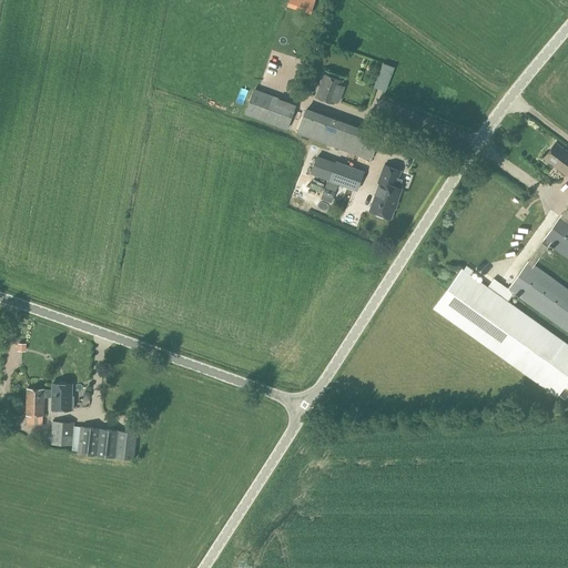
[(313,2),(306,0),(290,0),(287,7),(310,13),(313,2)]
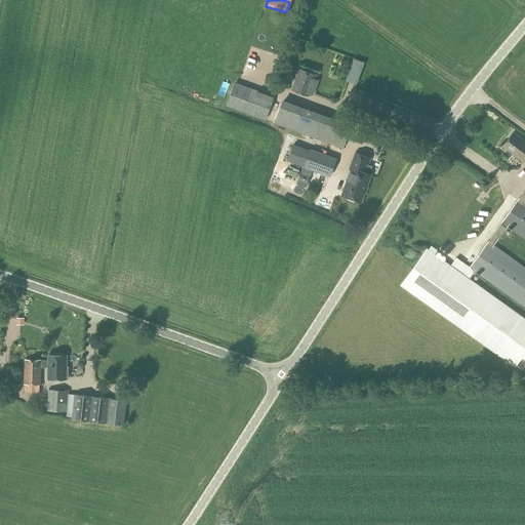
[(357,85),(362,71),(351,66),(346,82),(357,85)]
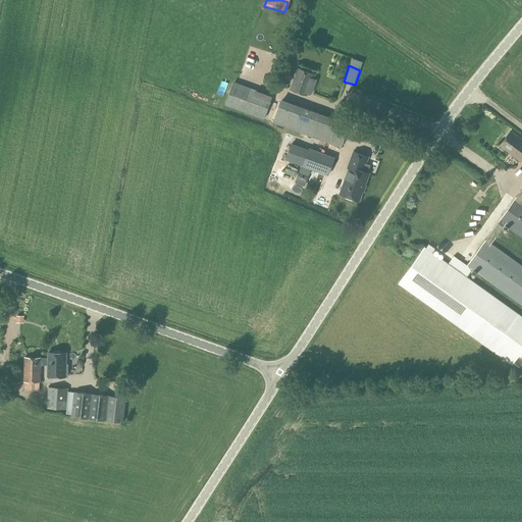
[(309,93),(312,95),(318,81),(315,80),(317,74),(300,67),(291,89),(308,96),(309,93)]
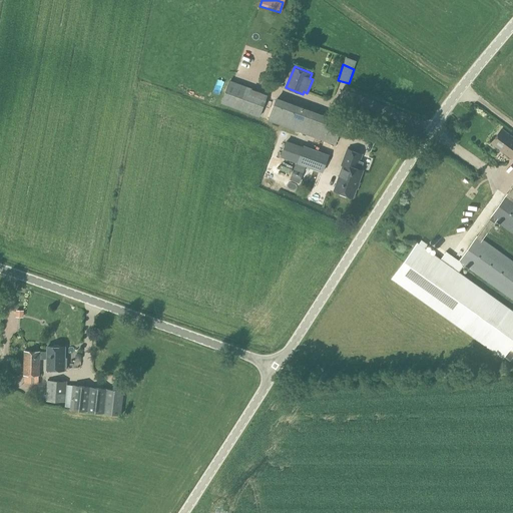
[(407,90),(409,83),(398,79),(395,86),(407,90)]
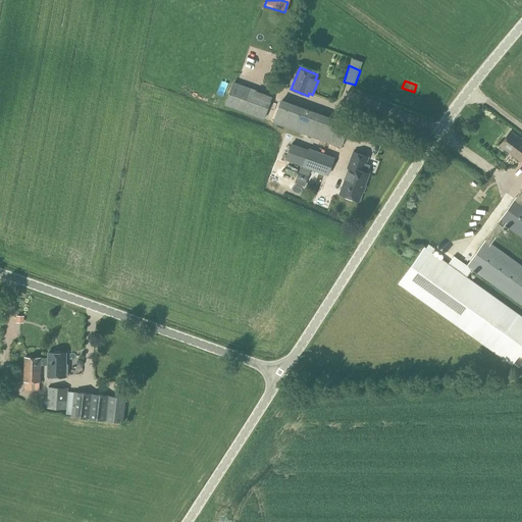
[(265,120),(273,96),(233,82),(225,105),(265,120)]
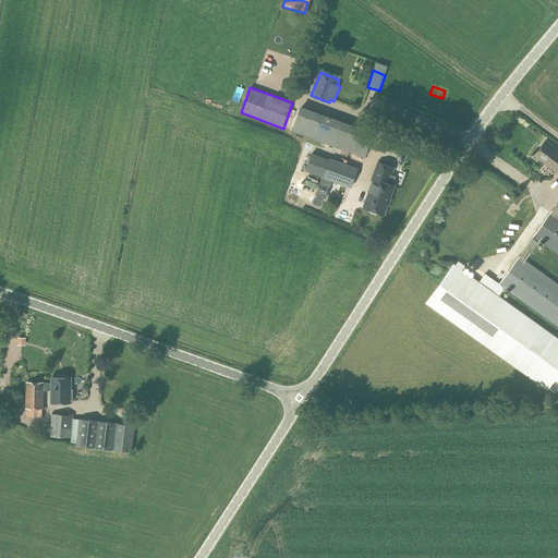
[(327,144),(336,119),(302,106),(293,131),(327,144)]
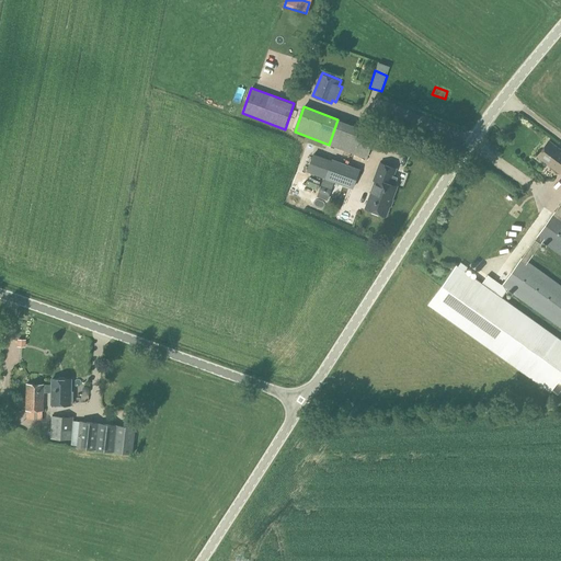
[(367,159),(376,134),(338,119),(329,145),(367,159)]
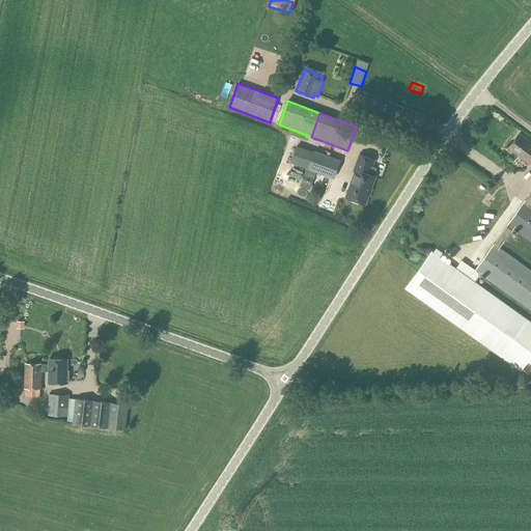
[(530,142),(520,134),(508,148),(530,165),(530,164),(530,142)]
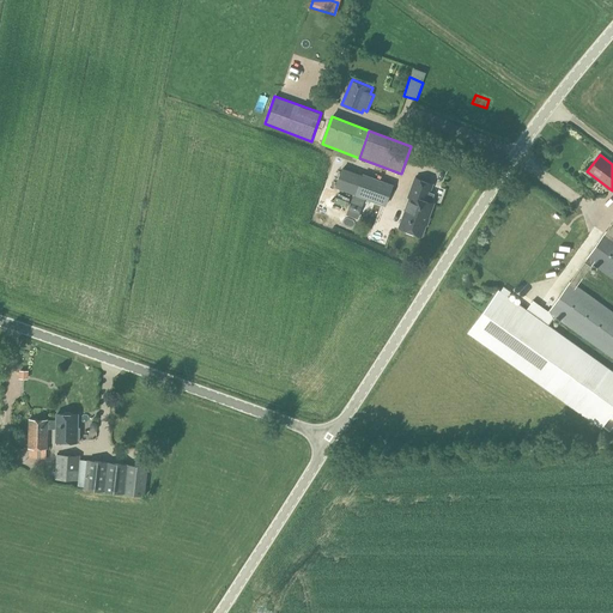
[(358,195),(387,206),(394,186),(365,175),(358,195)]
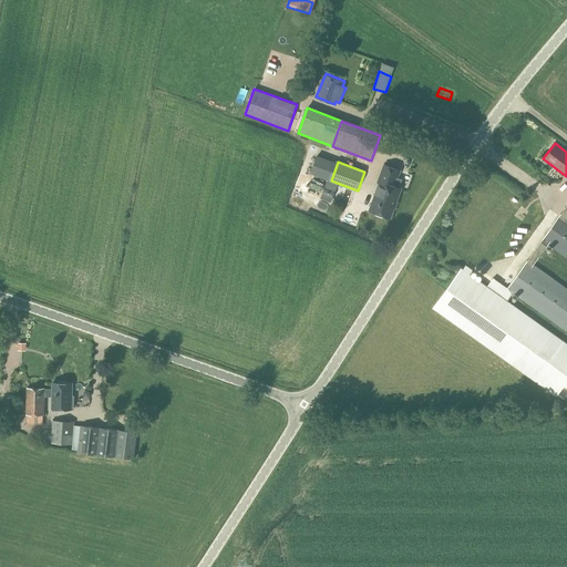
[(381,182),(371,210),(390,217),(400,188),(393,185),(399,171),(385,165),(379,181),(381,182)]
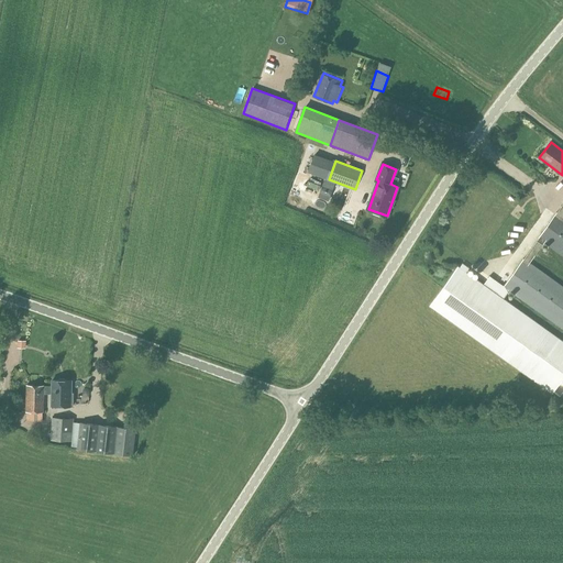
[(330,196),(332,190),(323,186),(321,192),(330,196)]
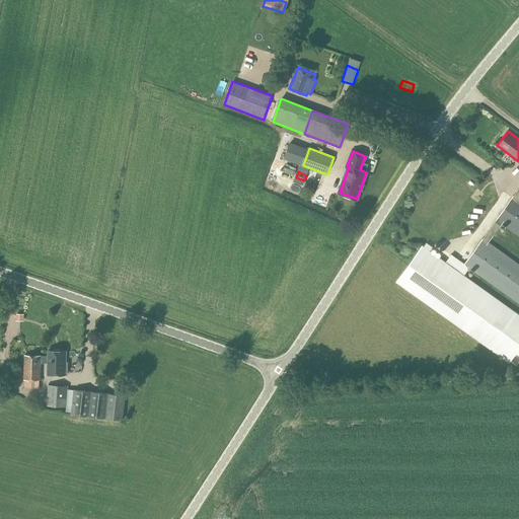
[(518,188),(514,196),(497,220),(483,239),(464,264),(518,302),(518,265),(487,242),(500,222),(518,235),(518,188)]
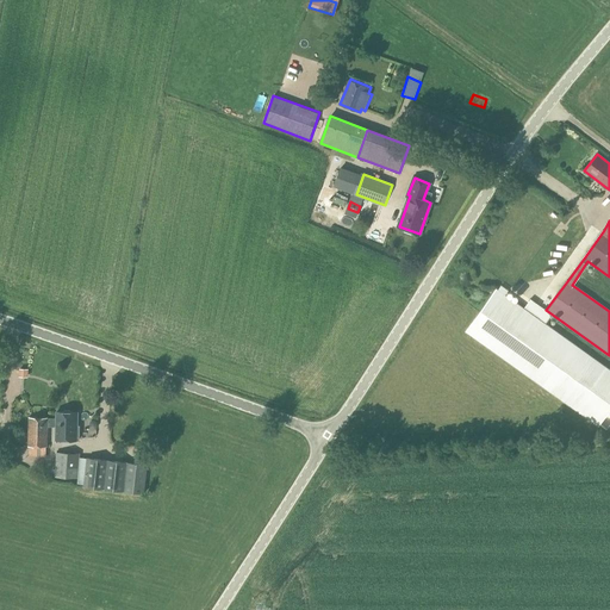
[(509,292),(502,287),(503,286),(502,286),(499,291),(497,290),(466,332),(598,428),(609,411),(609,371),(540,321),(546,311),(531,300),(524,309),(505,296),(509,292)]
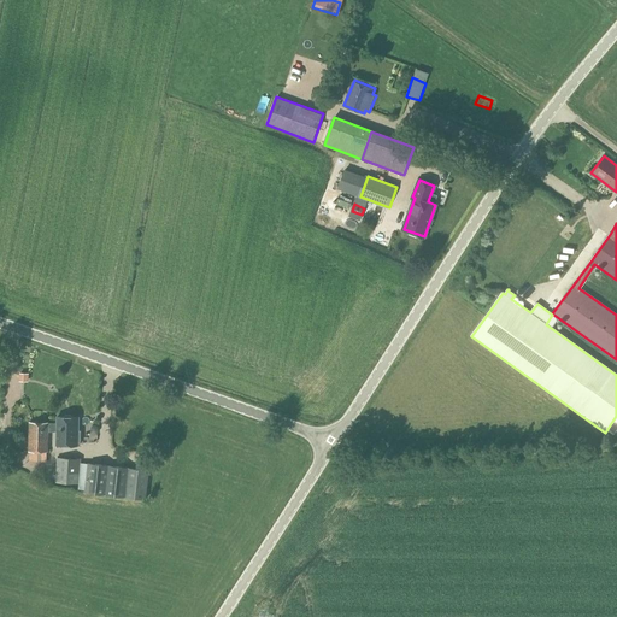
[(77,442),(78,415),(58,413),(58,419),(50,419),(48,429),(57,429),(57,442),(77,442)]
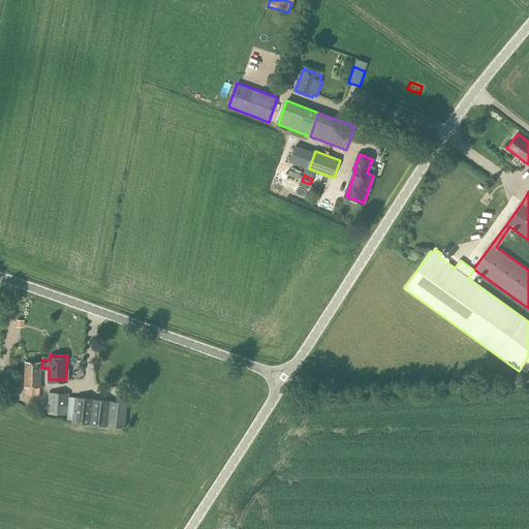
[(41,383),(41,368),(42,360),(42,359),(26,359),(25,383),(26,383),(26,392),(40,392),(40,383),(41,383)]
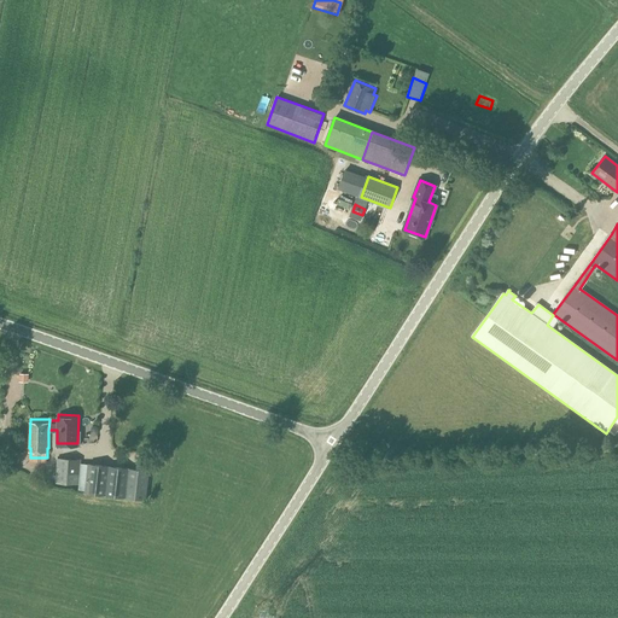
[(56,483),(80,484),(82,460),(57,459),(56,483)]
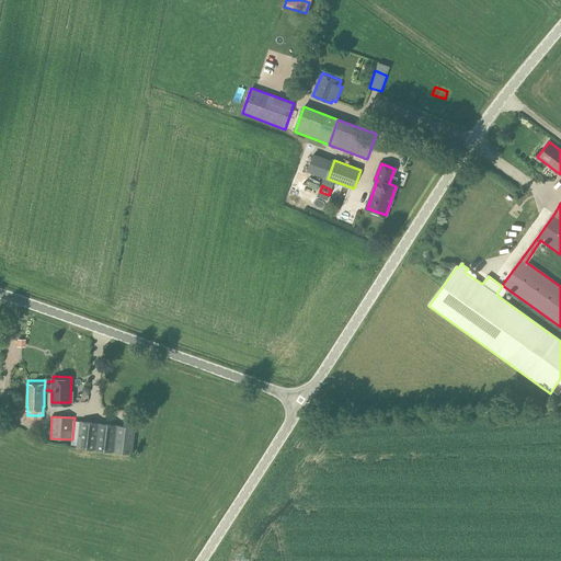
[(129,454),(133,426),(78,421),(75,447),(129,454)]
